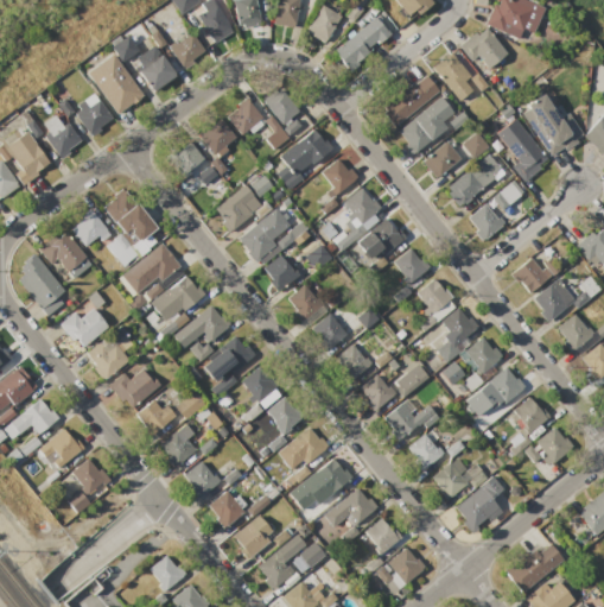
[(183,13),(173,0),(198,0),(199,1),(183,13)]
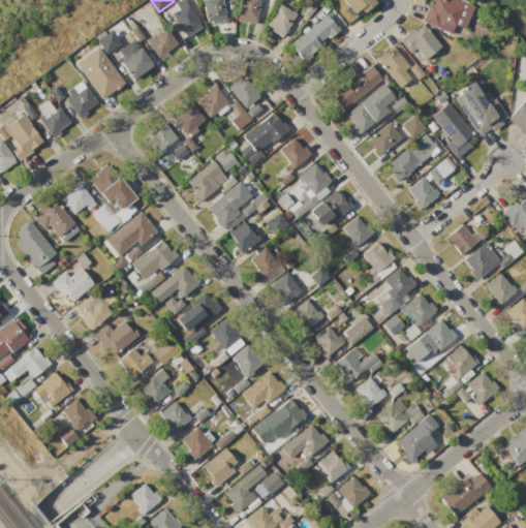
[(203,0),(225,0),(230,20),(209,24),(203,0)]
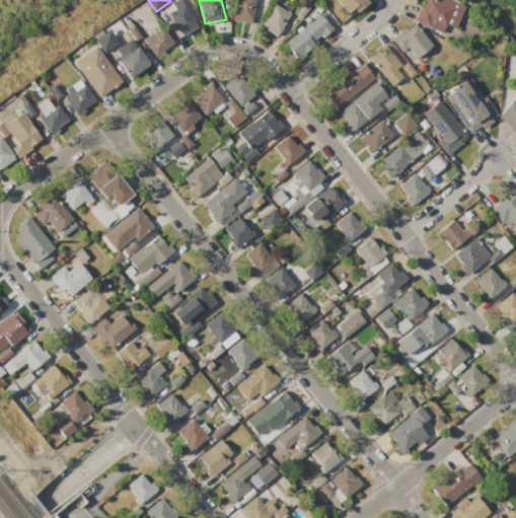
[(234,19),(237,0),(255,0),(252,22),(234,19)]
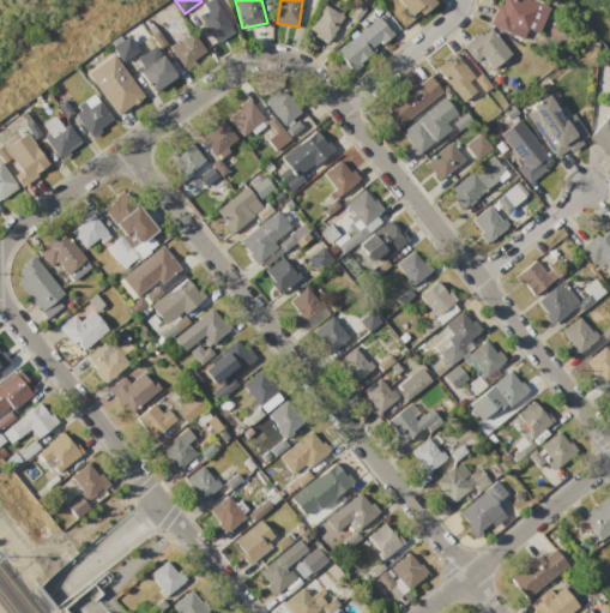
[(351,16),(363,0),(368,0),(373,4),(358,22),(351,16)]
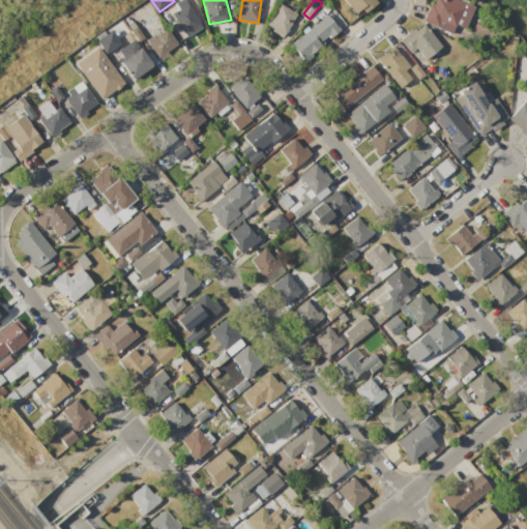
[(344,0),(374,0),(377,3),(358,18),(344,0)]
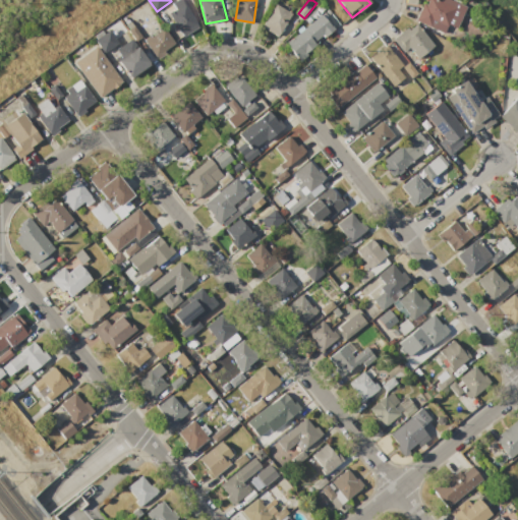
[(416,18),(424,2),(427,3),(428,0),(441,0),(457,7),(444,36),(416,18)]
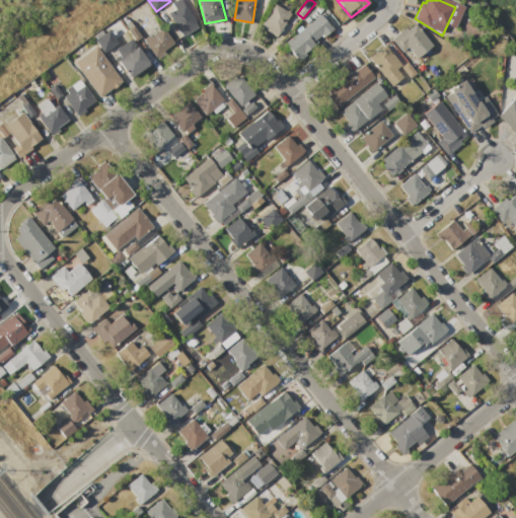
[(169,12),(186,2),(200,25),(185,34),(169,12)]
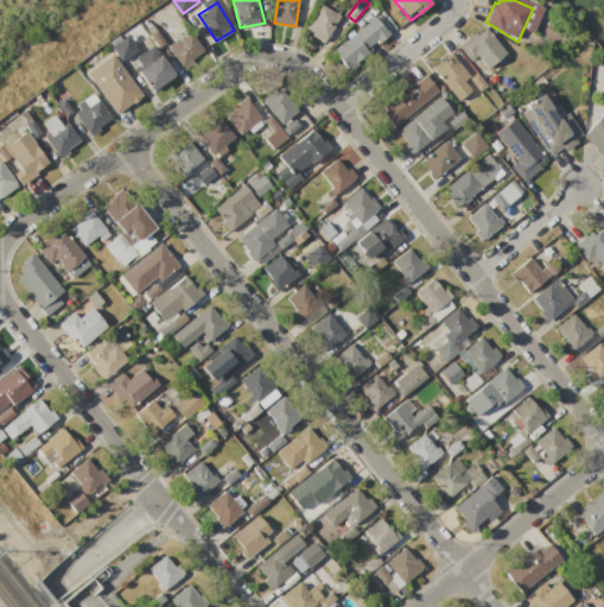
[(323,5),(342,16),(328,42),(309,31),(323,5)]
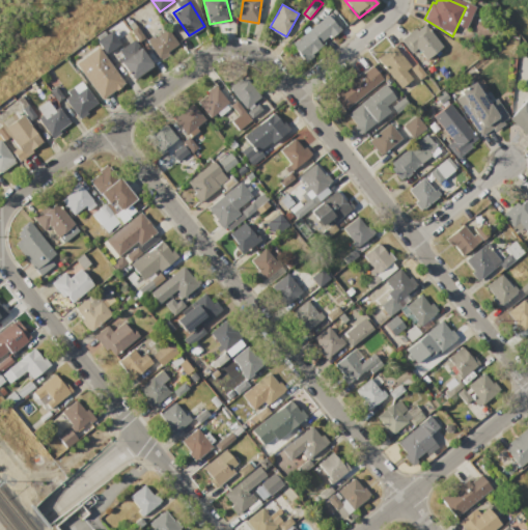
[(294,44),(329,15),(342,30),(307,60),(294,44)]
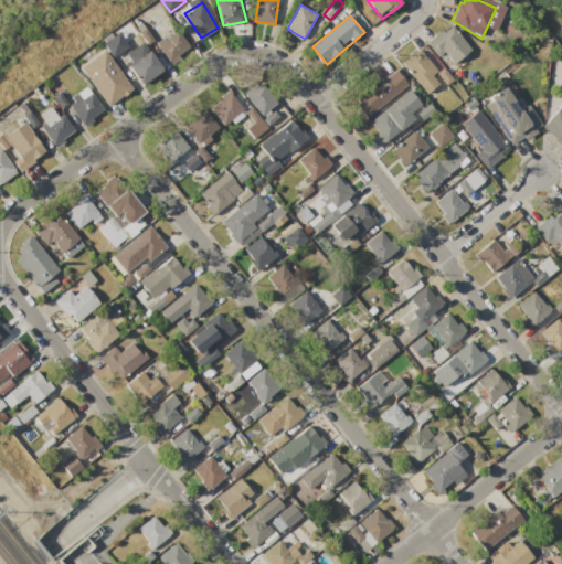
[(473,49),(455,63),(445,51),(439,55),(428,41),(443,29),(446,32),(454,25),(473,49)]
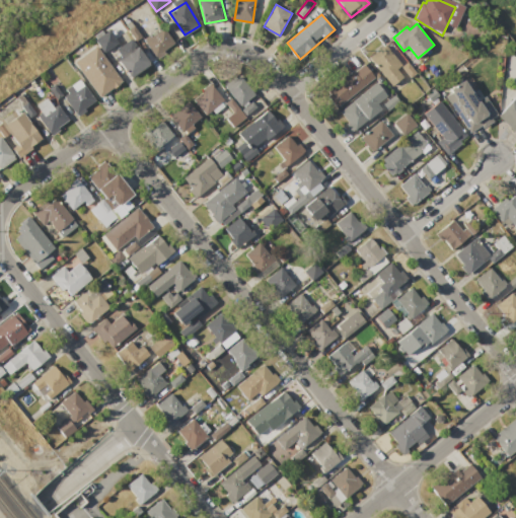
[(130,28),(135,25),(143,37),(138,41),(130,28)]
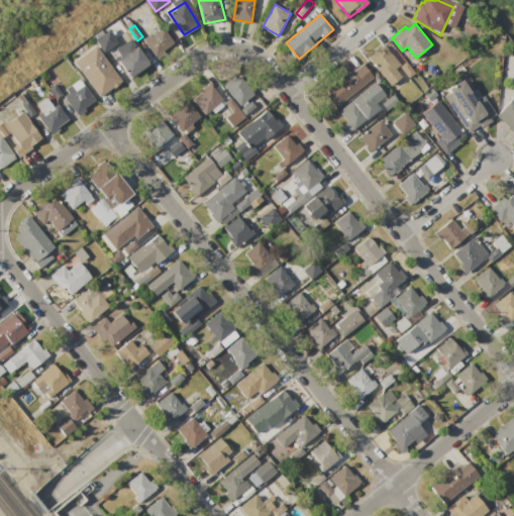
[(146,40),(166,27),(177,43),(158,58),(146,40)]
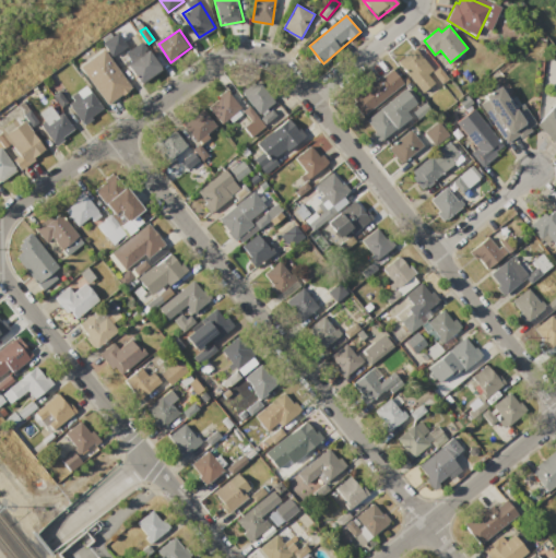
[(114,56),(105,43),(119,33),(128,46),(114,56)]
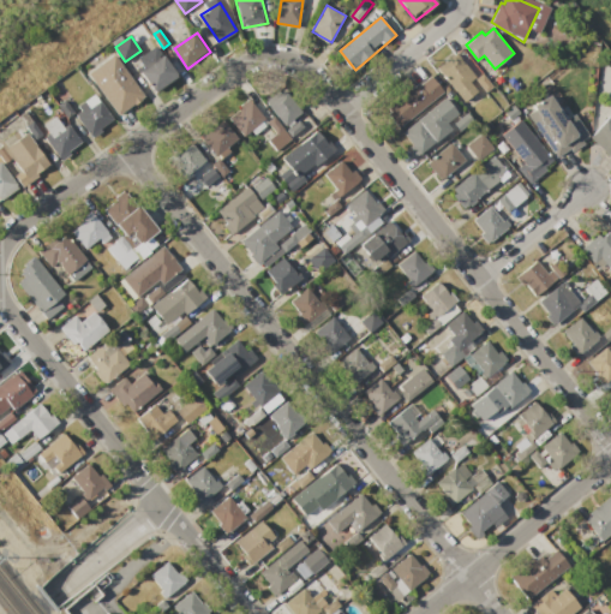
[(156,91),(142,70),(148,66),(144,61),(160,51),(178,77),(156,91)]
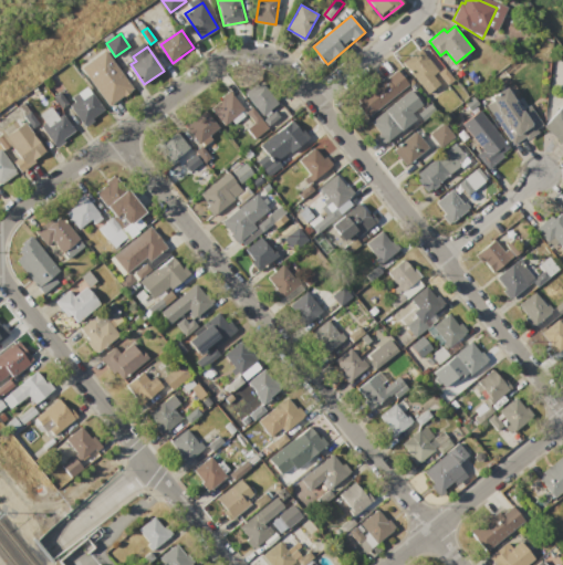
[(403,63),(420,48),(440,71),(446,66),(456,77),(450,83),(451,84),(434,100),(403,63)]
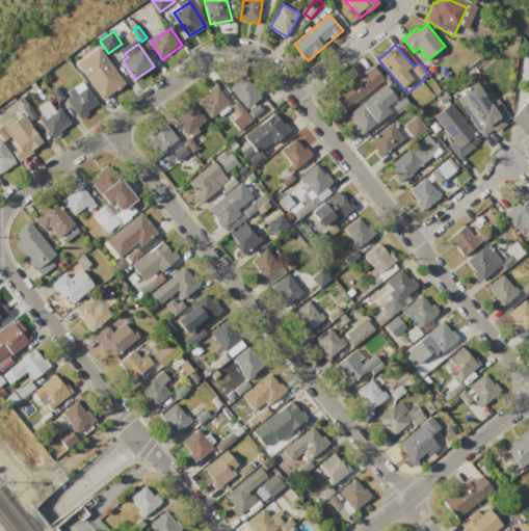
[(93,60),(100,71),(87,80),(80,70),(93,60)]
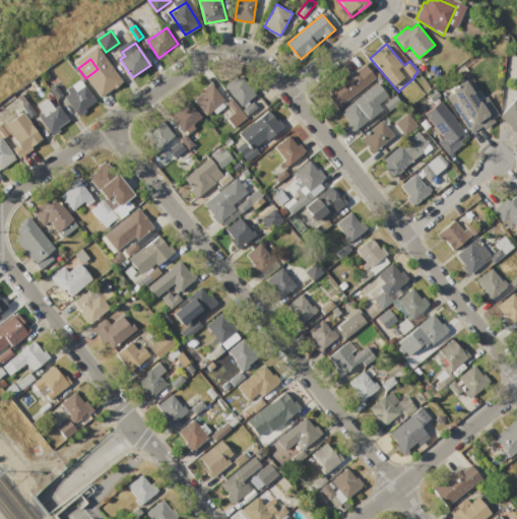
[(327,91),(365,63),(377,78),(338,107),(327,91)]
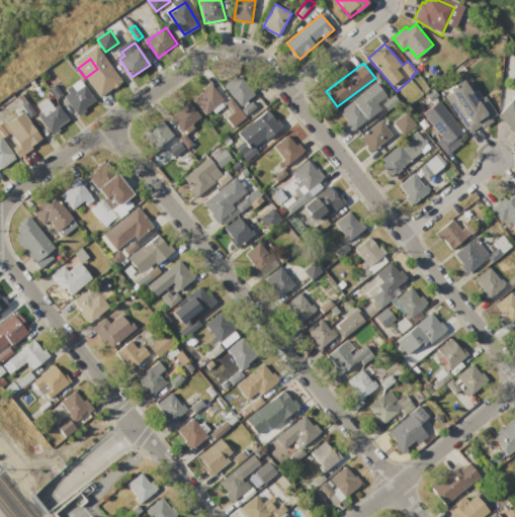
[(93,78),(111,65),(123,81),(105,94),(93,78)]
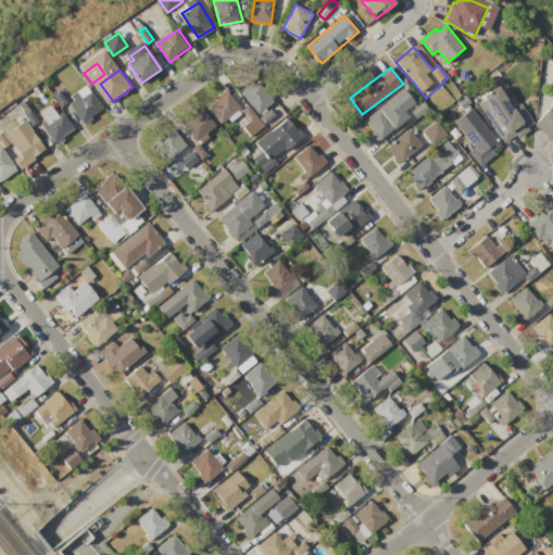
[(260,113),(241,91),(258,78),(275,101),(260,113)]
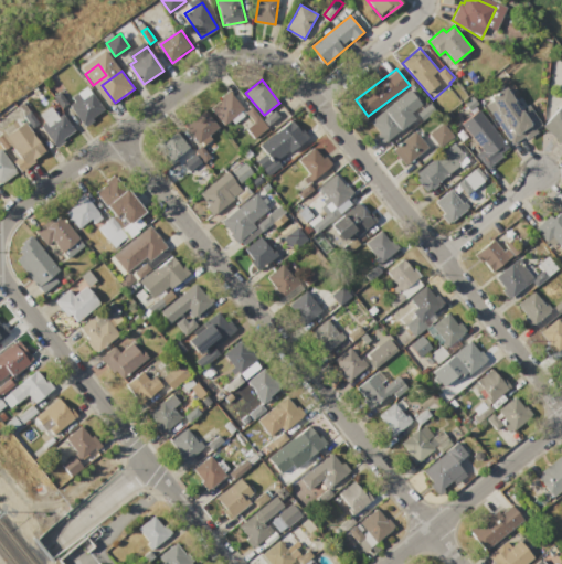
[(87,125),(71,103),(91,88),(107,110),(87,125)]
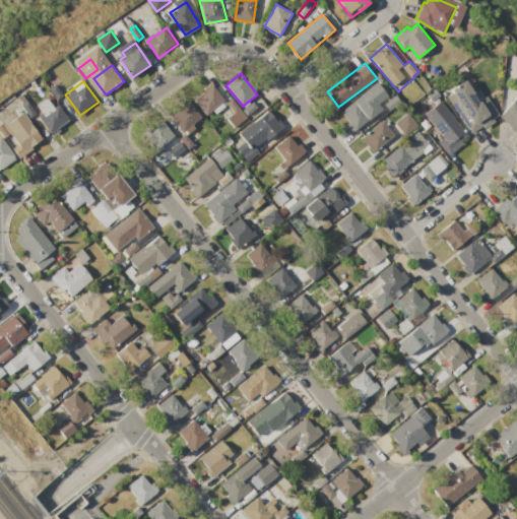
[(51,87),(56,84),(63,94),(58,99),(51,87)]
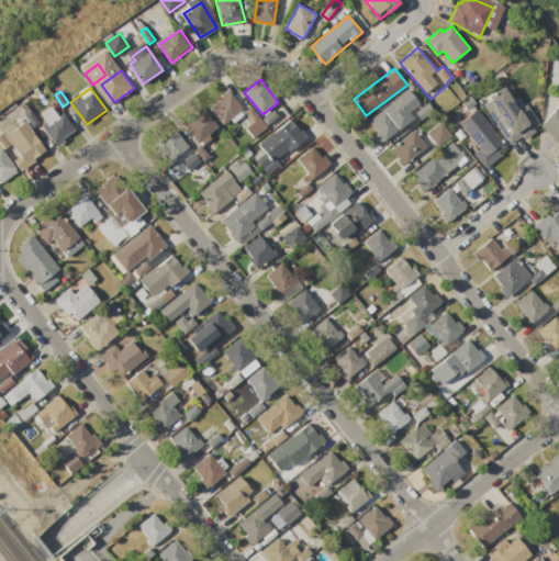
[(211,107),(231,91),(244,108),(225,124),(211,107)]
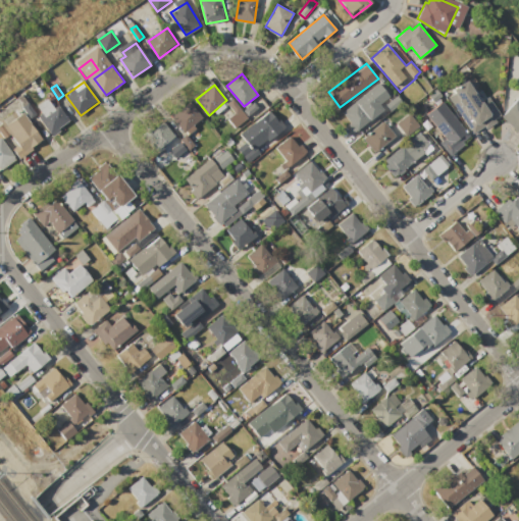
[(461,114),(488,97),(502,116),(474,134),(461,114)]
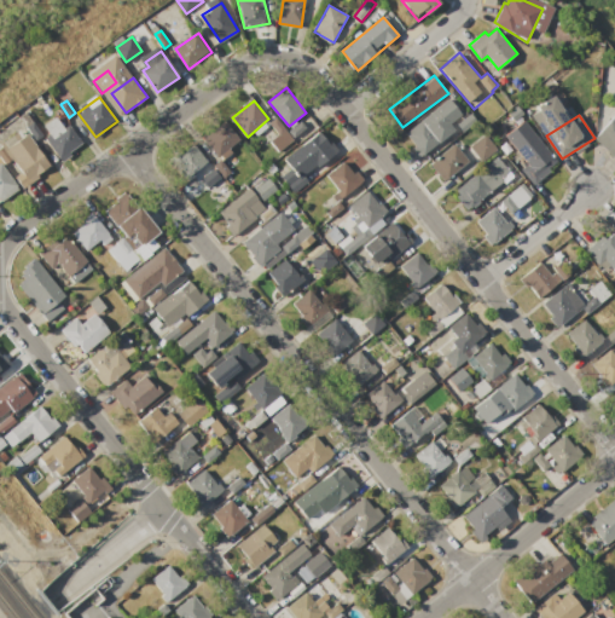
[(614,115),(614,152),(596,137),(614,115)]
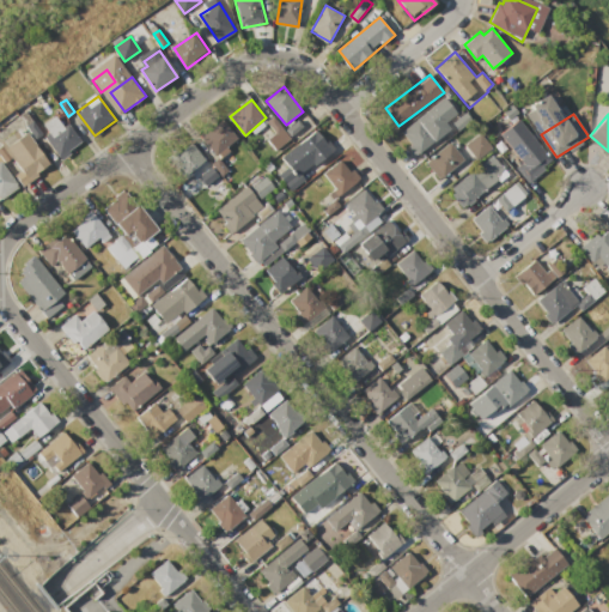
[(268,120),(273,116),(284,128),(278,132),(268,120)]
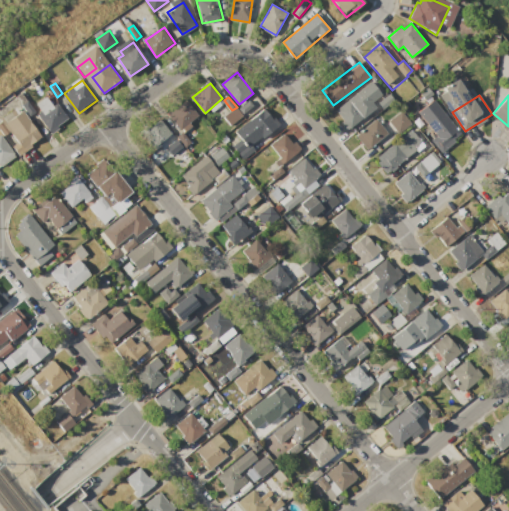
[(53,133),(37,110),(55,98),(71,121),(53,133)]
